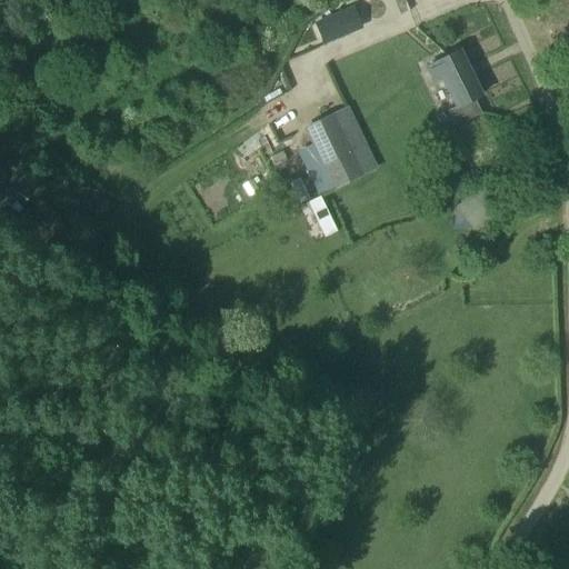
[(316,25),(323,43),(355,30),(353,26),(359,23),(352,9),(316,25)]
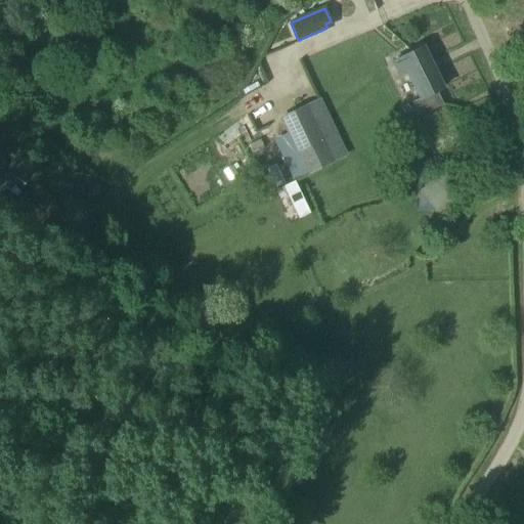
[(443,89),(423,48),(393,62),(399,76),(406,72),(420,98),(412,102),(420,117),(443,104),(437,92),(443,89)]
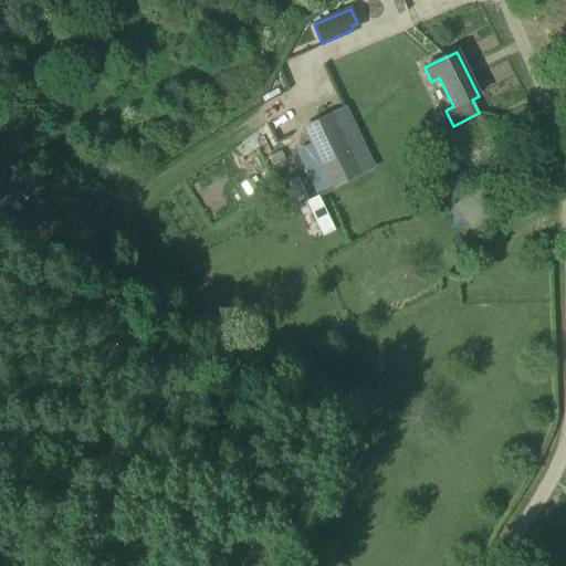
[(332,191),(377,170),(347,107),(303,128),(332,191)]
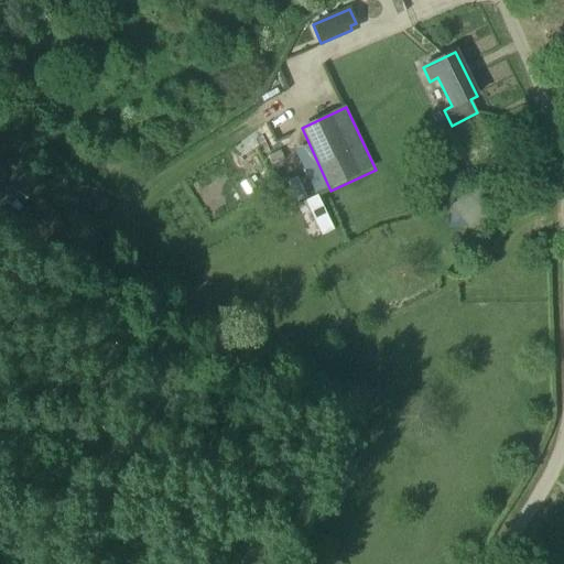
[(297,203),(306,198),(303,192),(297,181),(296,177),(286,182),(297,203)]
